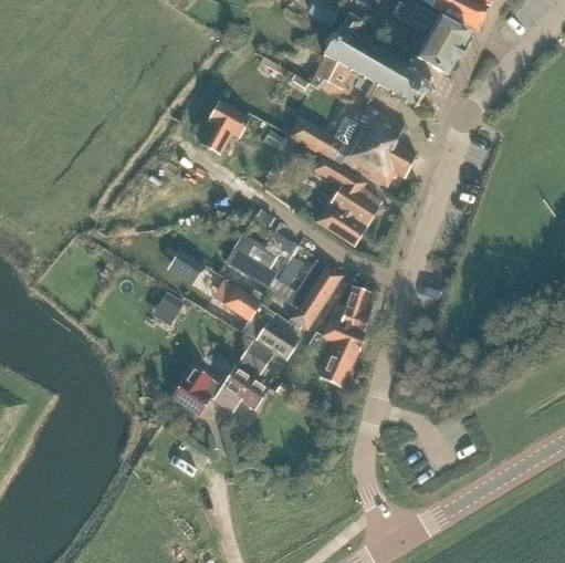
[(314,0),(306,12),(328,25),(337,10),(322,0),(314,0)]
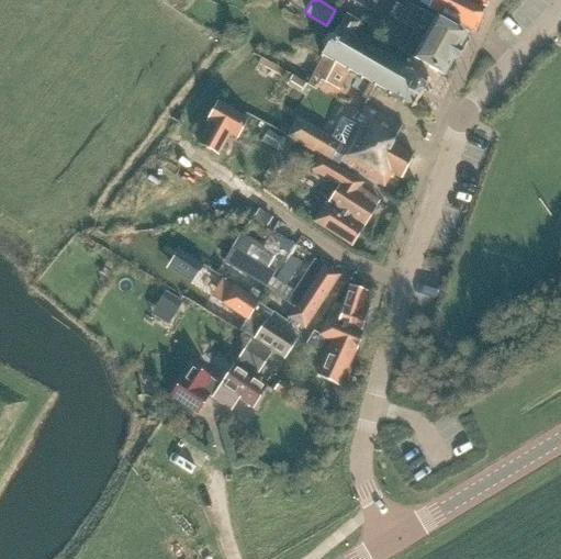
[(485,8),(469,0),(419,0),(419,1),(435,10),(475,29),(485,8)]
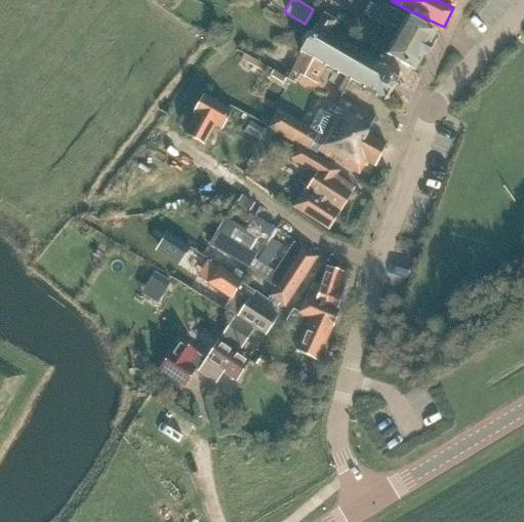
[(369,4),(364,13),(387,27),(375,47),(381,50),(399,59),(414,69),(424,51),(426,52),(429,46),(428,45),(435,33),(383,3),(379,9),(369,4)]
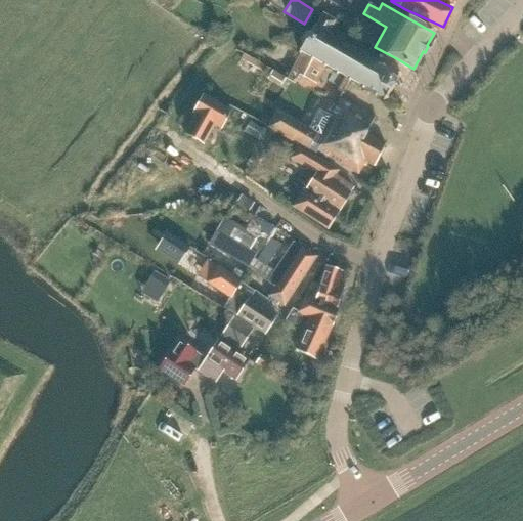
[(302,44),(298,51),(300,52),(301,50),(311,56),(310,58),(312,59),(313,57),(323,63),(322,64),(324,66),(325,64),(337,70),(335,72),(337,73),(338,71),(348,77),(347,79),(349,80),(350,78),(362,84),(361,86),(362,87),(363,85),(375,91),(374,93),(376,94),(377,92),(383,96),(382,98),(384,99),(385,97),(387,98),(388,96),(386,95),(389,90),(390,90),(391,89),(390,88),(394,81),(395,82),(396,80),(395,79),(398,73),(400,75),(400,73),(399,72),(400,70),(398,69),(397,71),(393,69),(398,59),(381,50),(377,57),(376,58),(364,52),(365,50),(363,49),(362,51),(352,46),(353,44),(351,43),(350,45),(343,41),(345,37),(340,35),(341,33),(330,27),(334,19),(320,12),(315,23),(314,23),(310,30),(303,31),(299,38),(302,44)]
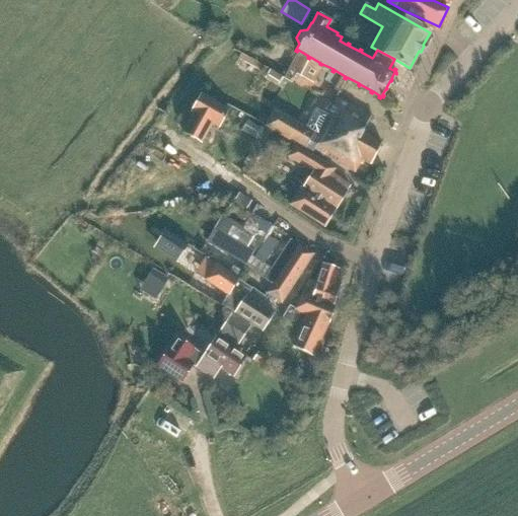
[(297,52),(288,68),(312,81),(321,65),(319,64),(320,63),(310,57),(309,59),(307,58),(308,56),(298,50),(297,52)]
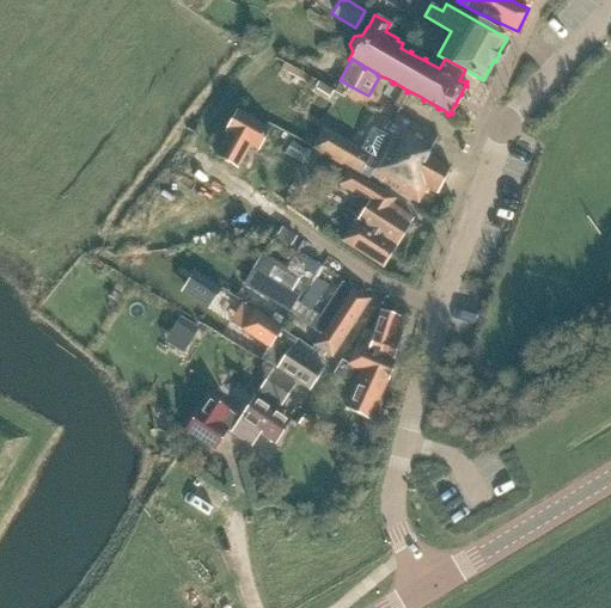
[(228,131),(215,155),(237,166),(249,143),(257,148),(269,128),(236,109),(224,130),(228,131)]
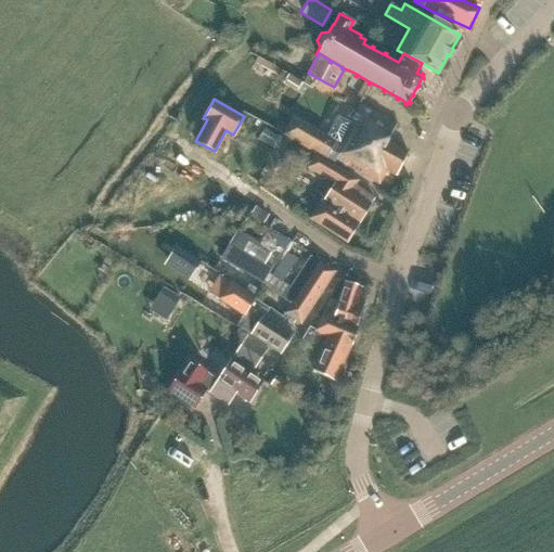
[(334,162),(337,157),(379,181),(387,167),(396,172),(408,151),(387,139),(397,123),(361,102),(350,122),(338,115),(326,136),(294,117),(284,135),(334,162)]
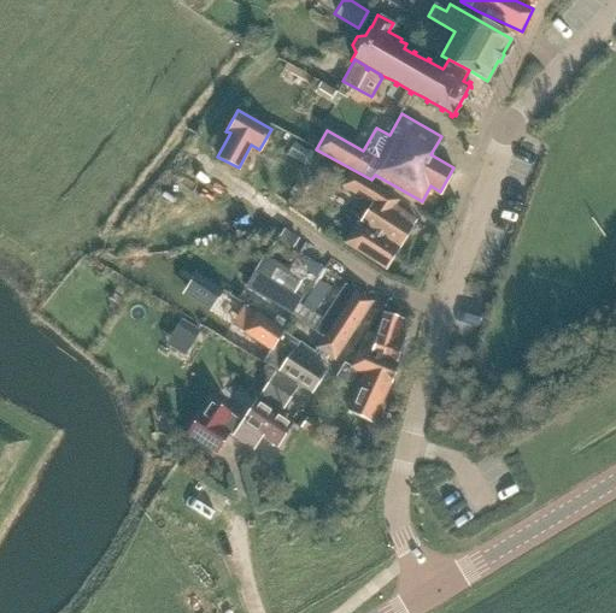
[(350,170),(340,184),(369,204),(344,241),(386,267),(412,227),(412,225),(416,219),(394,205),(398,199),(377,186),(350,170)]
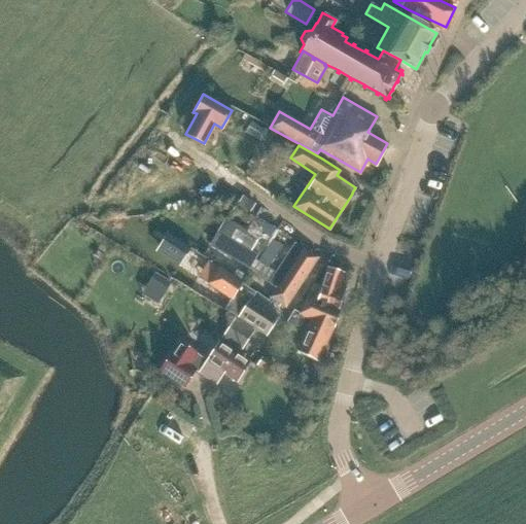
[(256,203),(249,198),(243,194),(234,207),(247,215),(256,203)]
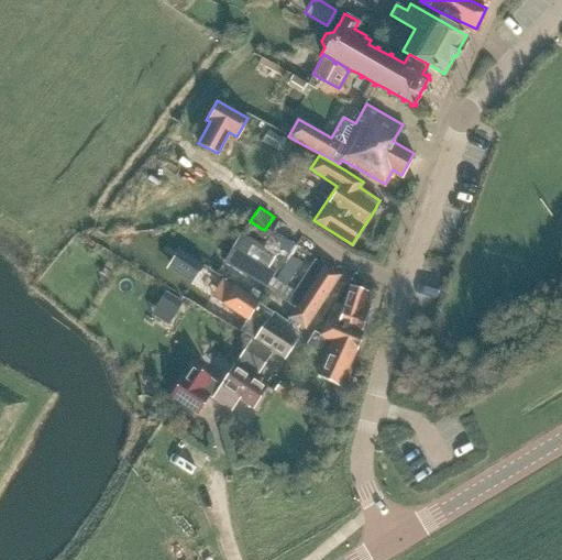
[(230,249),(224,260),(265,286),(264,287),(284,300),(291,288),(289,287),(296,277),(293,275),(301,261),(278,248),(273,256),(251,243),(243,256),(230,249)]
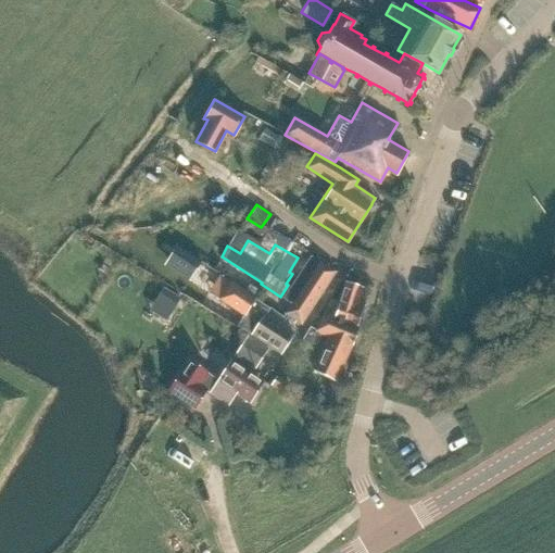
[(176,244),(164,263),(189,279),(201,260),(176,244)]
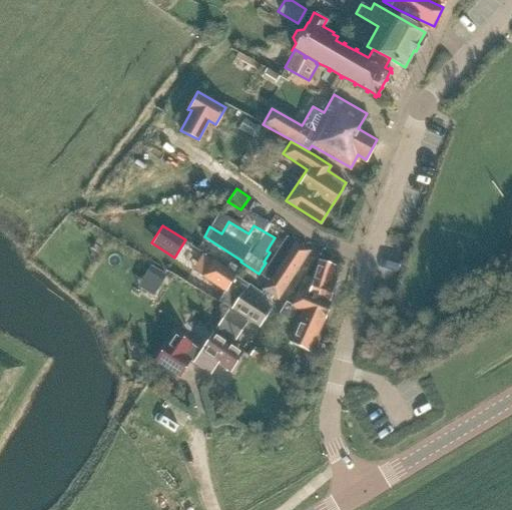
[(286,234),(260,274),(269,280),(264,289),(279,298),(310,249),(286,234)]
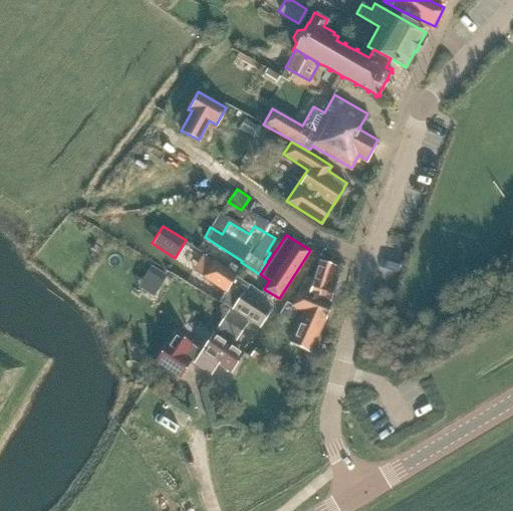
[(271,308),(246,291),(250,284),(213,259),(202,276),(225,291),(219,300),(258,327),(271,308)]
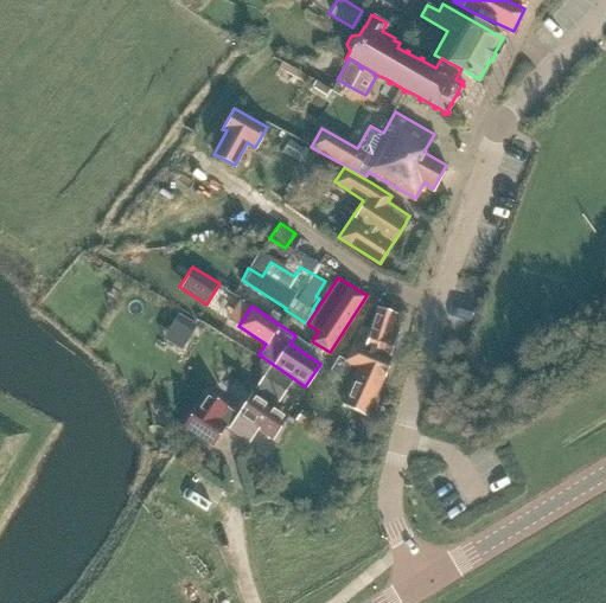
[(358,365),(384,376),(391,357),(389,355),(399,331),(390,327),(396,313),(380,306),(371,328),(361,325),(352,340),(355,340),(344,358),(338,354),(330,370),(346,376),(351,363),(358,365)]
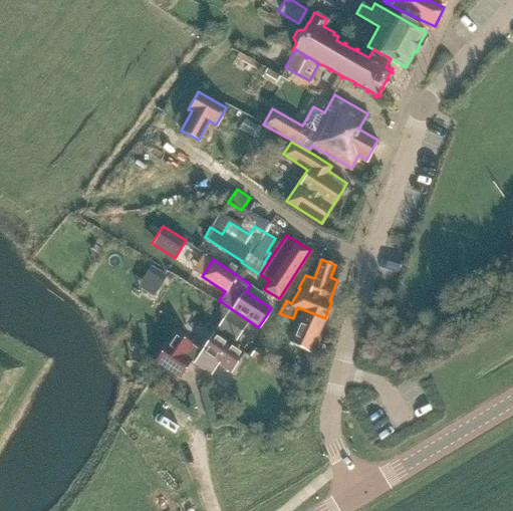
[(150,264),(143,276),(160,286),(167,274),(150,264)]
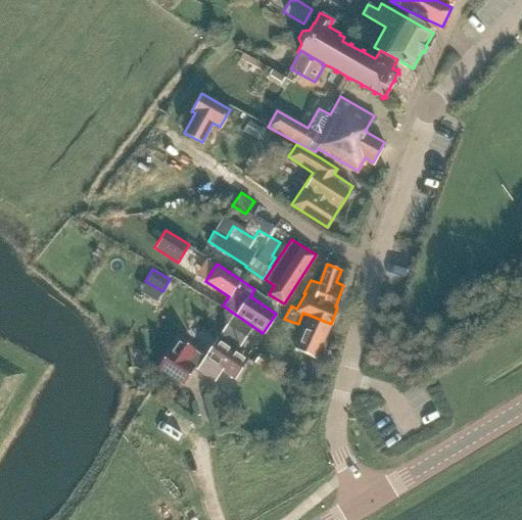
[(232,314),(220,333),(239,346),(252,327),(232,314)]
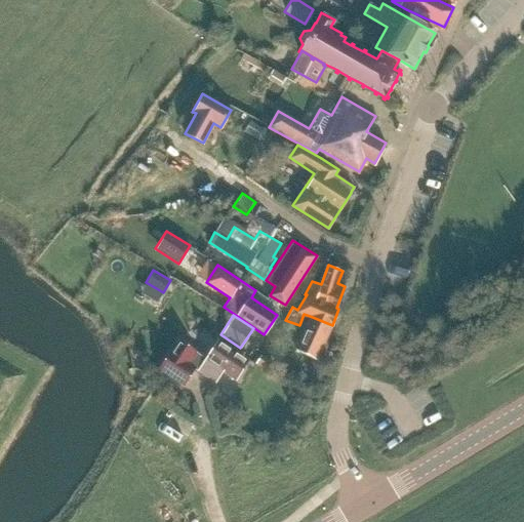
[(318,361),(332,325),(310,316),(297,349),(318,361)]
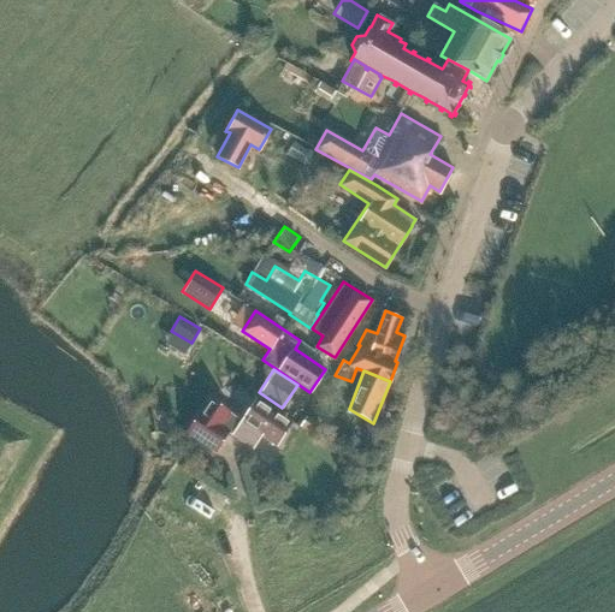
[(206,403),(187,434),(216,452),(228,433),(253,449),(261,434),(278,444),(293,421),(256,398),(242,421),(216,404),(213,408),(206,403)]
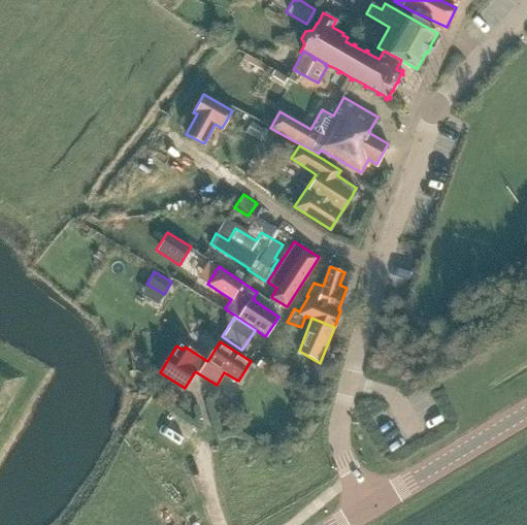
[(263,353),(256,365),(267,372),(274,360),(263,353)]
